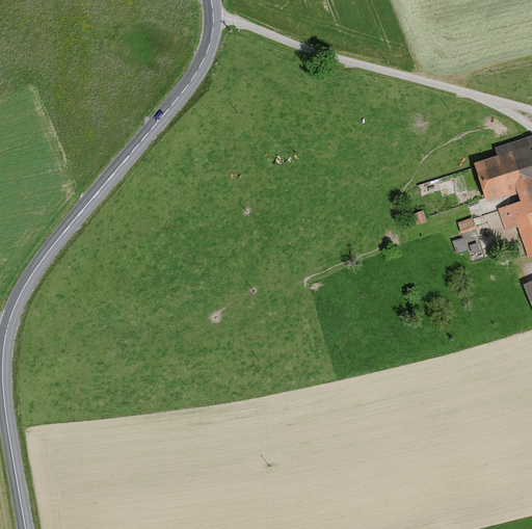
[(487,201),(517,190),(521,201),(497,208),(504,230),(517,226),(528,257),(531,255),(531,134),(495,148),(497,155),(475,162),(487,201)]
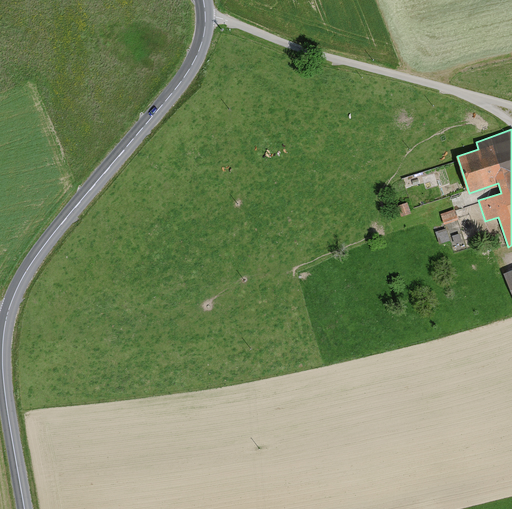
[(411,213),(407,202),(396,206),(400,216),(411,213)]
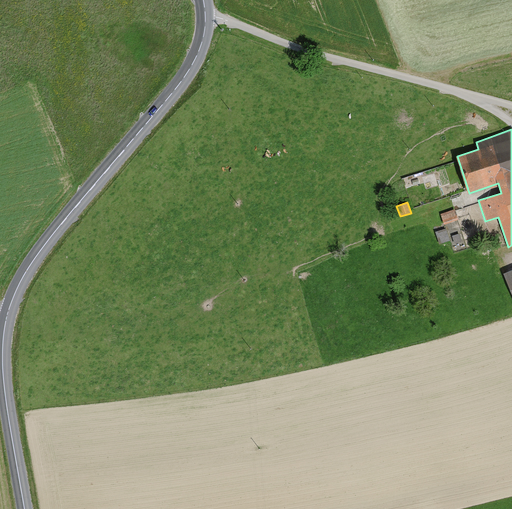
[(456,219),(453,209),(440,213),(444,224),(456,219)]
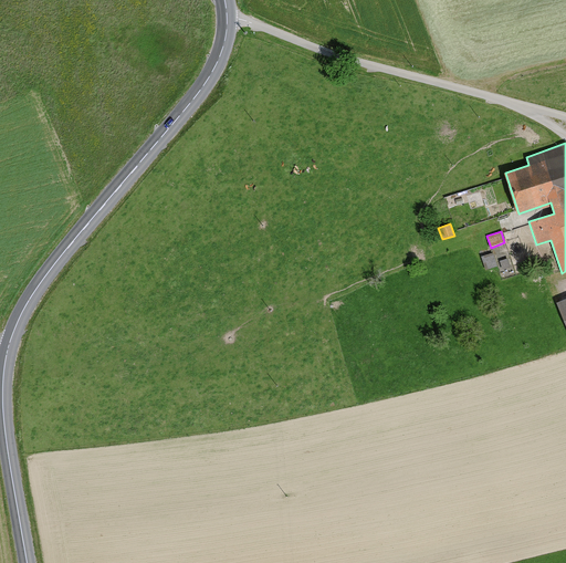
[(519,243),(512,246),(514,252),(521,250),(519,243)]
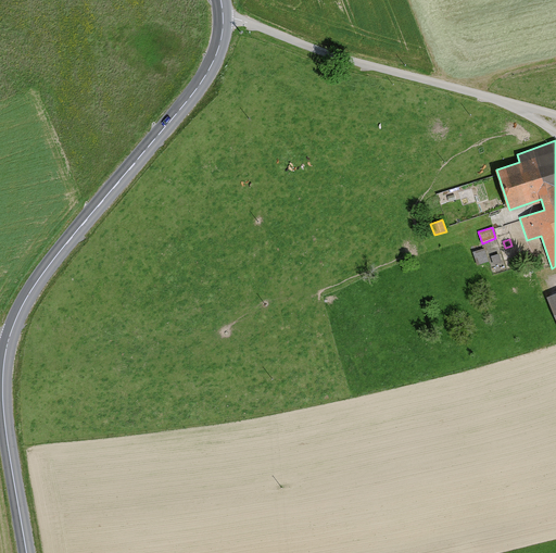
[(488,260),(483,248),(472,251),(476,263),(488,260)]
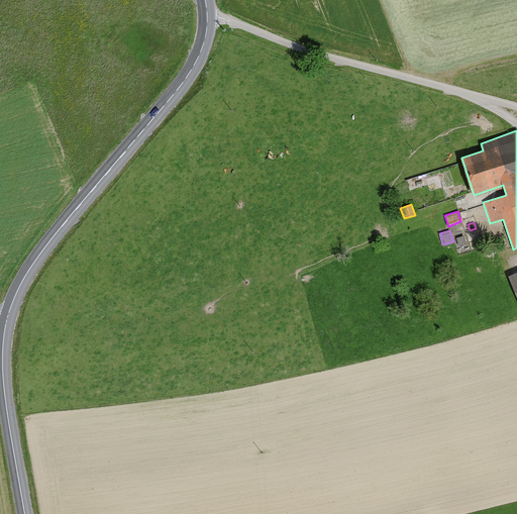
[(466,242),(463,235),(455,237),(457,244),(466,242)]
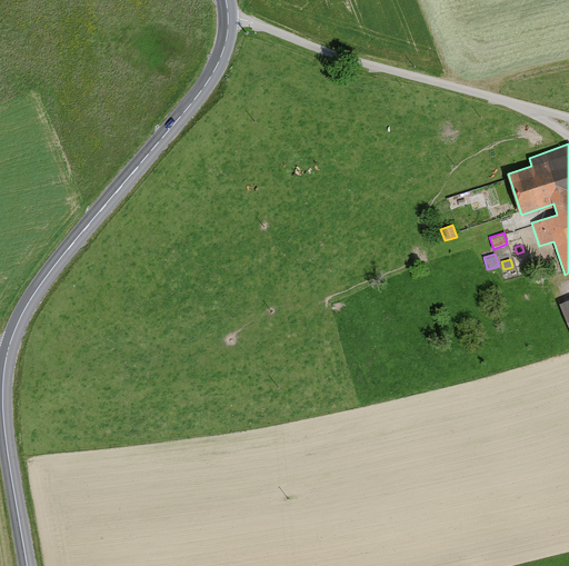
[(568,297),(559,301),(568,328),(568,297)]
